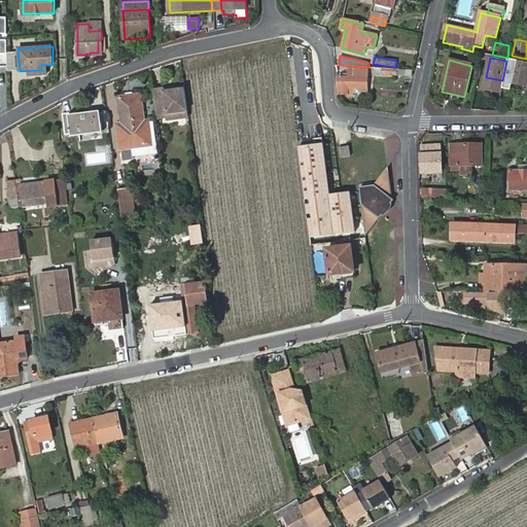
[(526,64),(511,61),(506,81),(526,85),(526,64)]
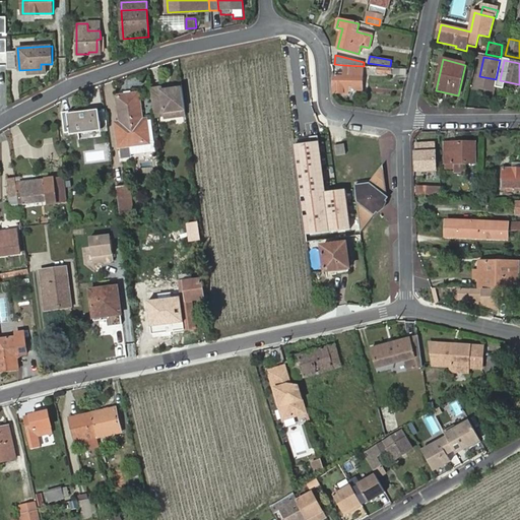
[(364,87),(364,66),(343,65),(343,72),(343,75),(337,75),(334,75),(334,92),(344,92),(344,94),(349,94),(349,91),(349,86),(364,87)]
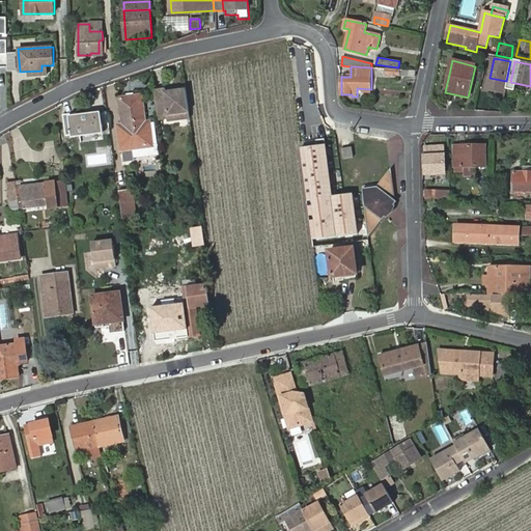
[(182,113),(190,112),(187,88),(175,89),(175,92),(168,93),(168,89),(157,91),(160,119),(170,118),(170,120),(183,119),(182,113)]
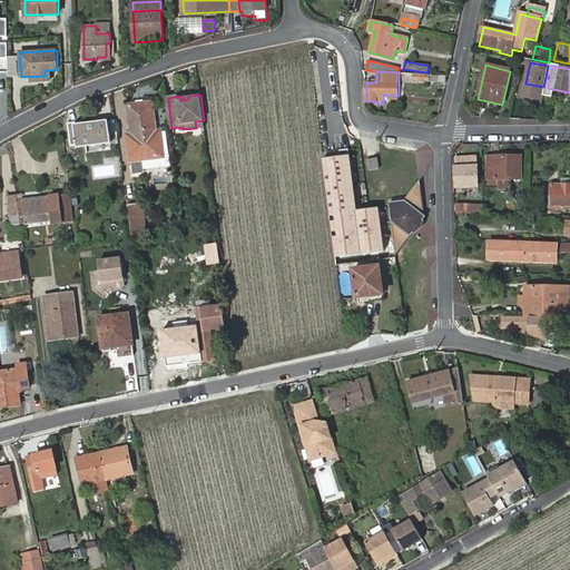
[(163,156),(159,133),(158,133),(154,102),(129,106),(134,137),(128,137),(134,174),(143,173),(141,159),(163,156)]
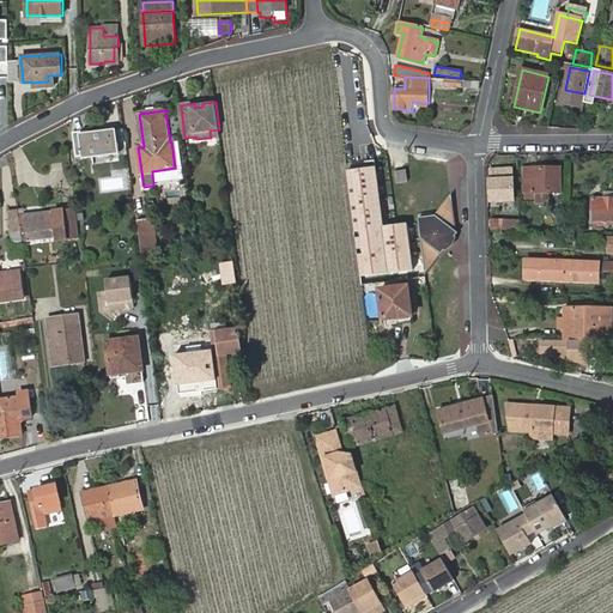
[(73,133),(77,159),(117,153),(115,131),(89,133),(89,131),(73,133)]
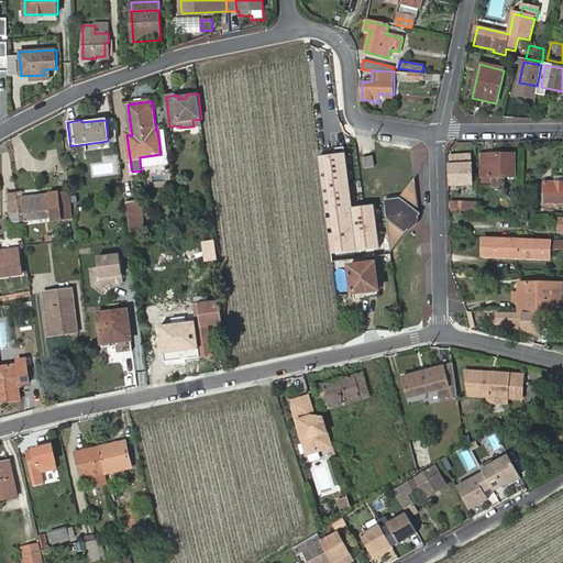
[(164,130),(157,131),(161,154),(167,154),(164,130)]
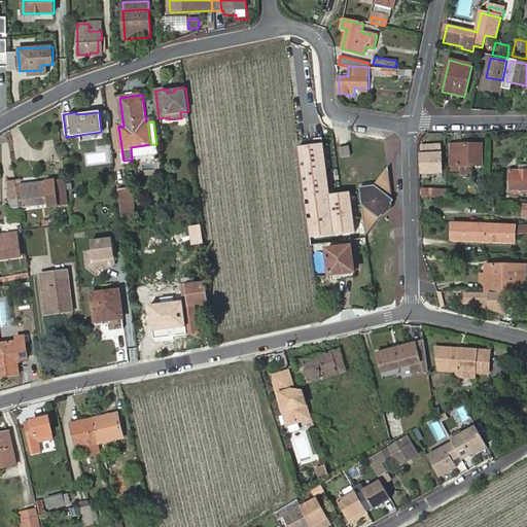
[(451,145),(451,165),(483,165),(482,144),(451,145)]
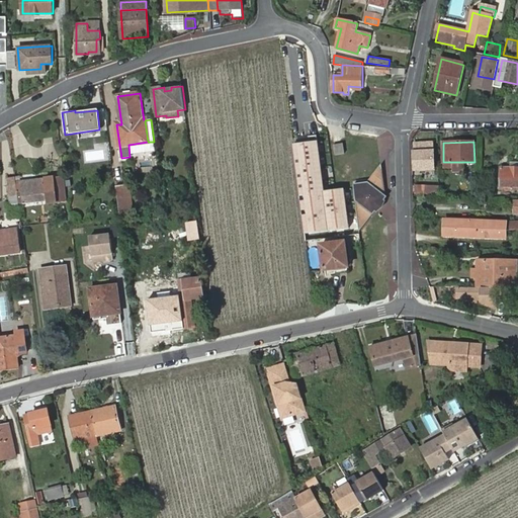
[(319,143),(293,145),(306,241),(316,240),(315,232),(349,228),(347,212),(356,211),(353,188),(325,192),(319,143)]
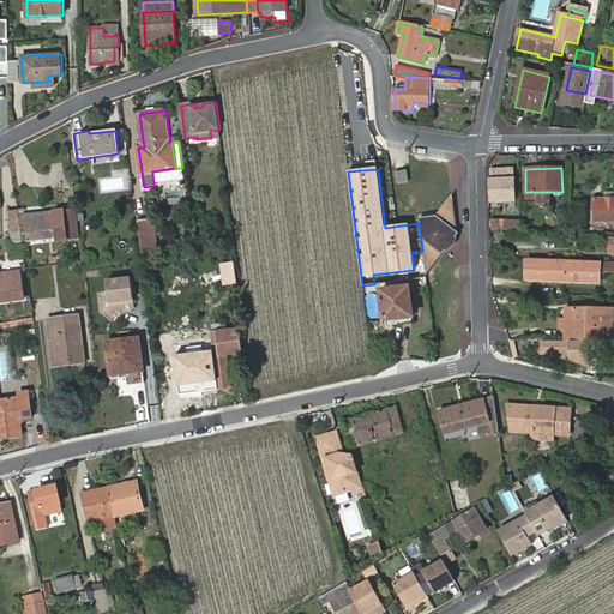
[(395,172),(397,182),(408,180),(407,170),(395,172)]
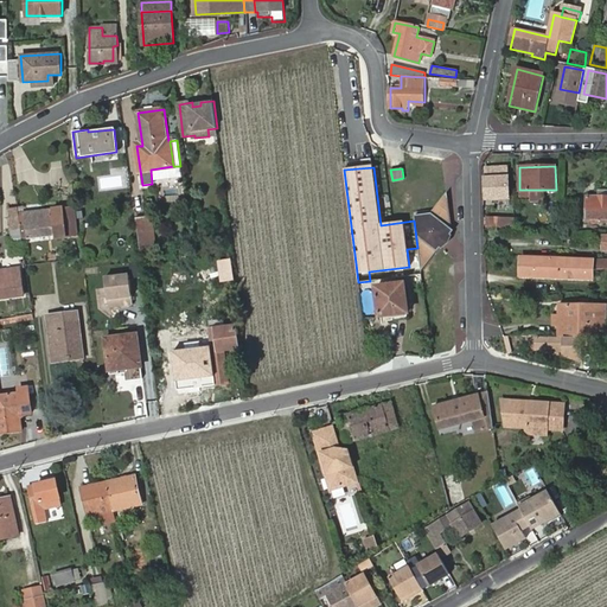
[(485,171),(486,196),(510,195),(510,178),(499,179),(499,170),(485,171)]
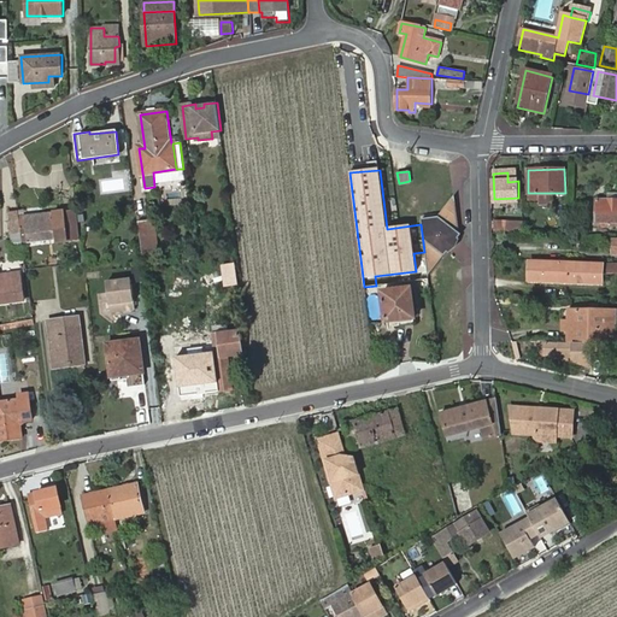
[(453,198),(442,210),(457,221),(453,198)]
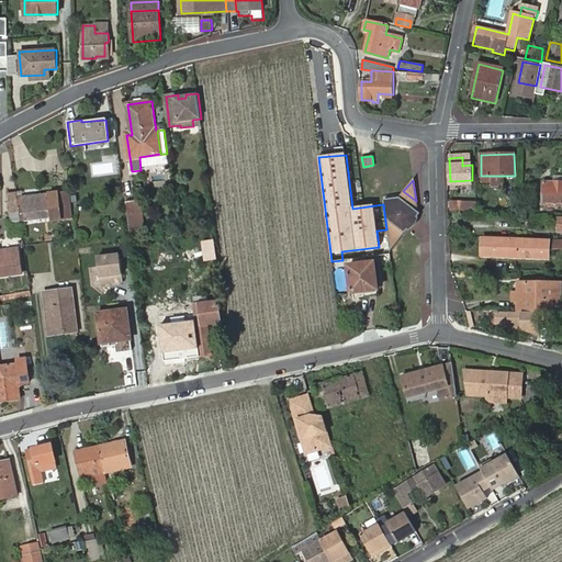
[(561,181),(555,182),(542,182),(542,205),(561,205),(561,181)]
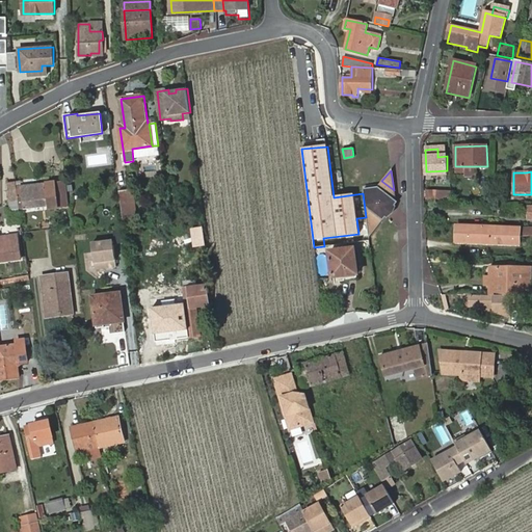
[(47,187),(22,191),(24,209),(49,206),(50,209),(70,207),(67,181),(46,184),(47,187)]
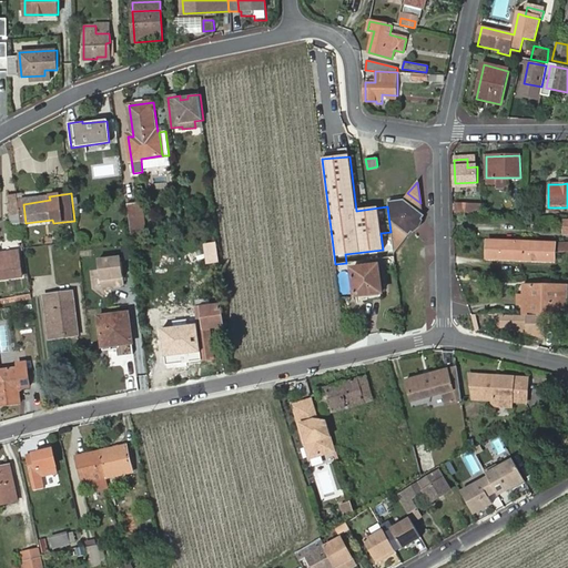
[(386,203),(387,206),(391,232),(393,249),(398,247),(407,235),(408,235),(411,232),(412,231),(415,225),(421,221),(424,216),(422,215),(421,203),(407,193),(399,202),(386,203)]
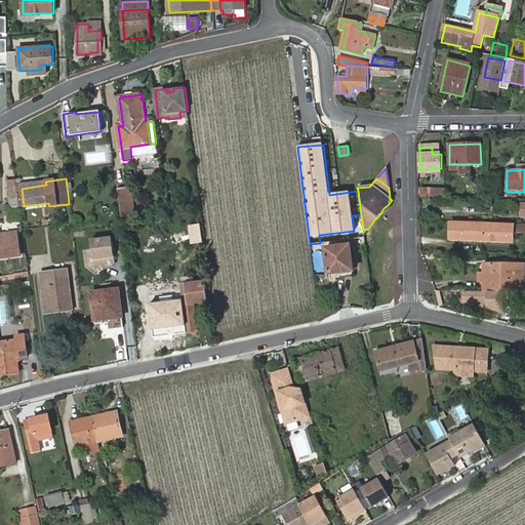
[(18,197),(16,180),(7,180),(9,198),(18,197)]
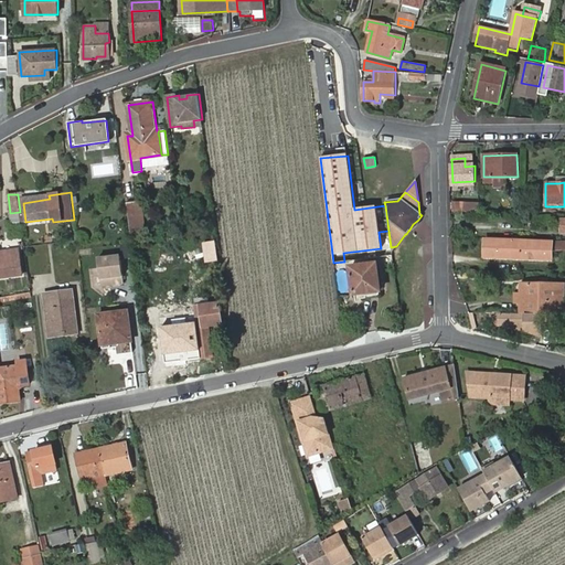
[(454,201),(452,211),(473,212),(475,202),(454,201)]
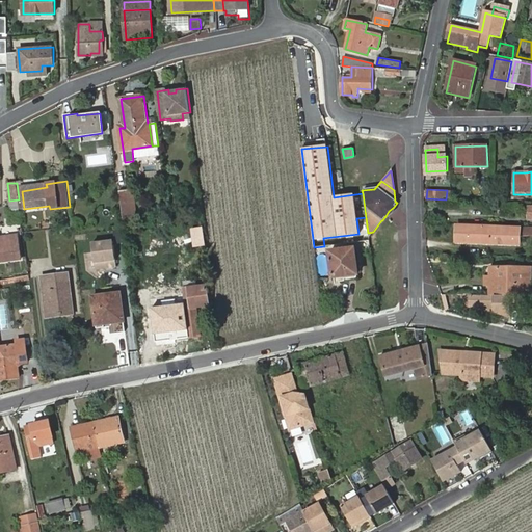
[(136,219),(132,190),(120,192),(123,220),(136,219)]
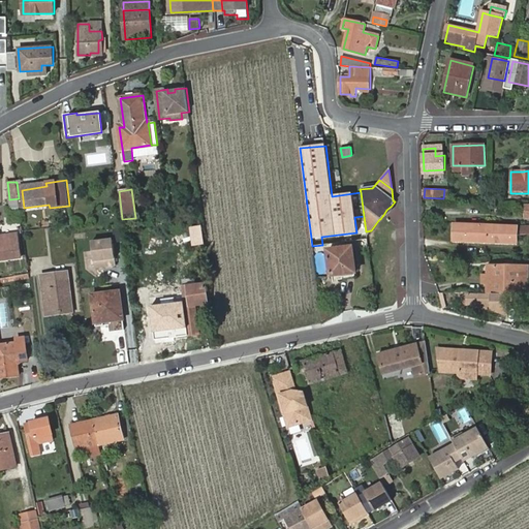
[(393,208),(392,206),(386,210),(383,215),(382,216),(385,217),(393,208)]
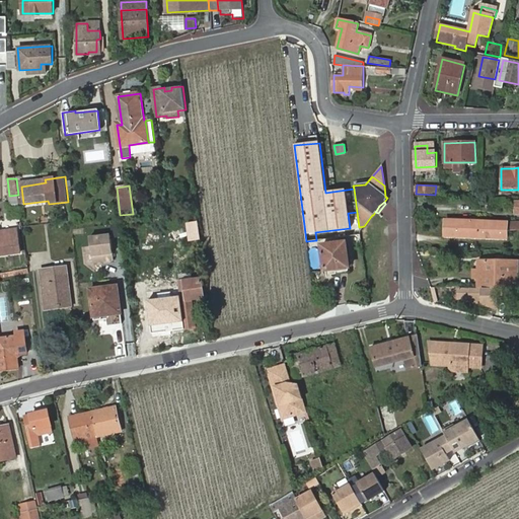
[(518,221),(444,219),(444,236),(509,239),(509,230),(518,229),(518,221)]
